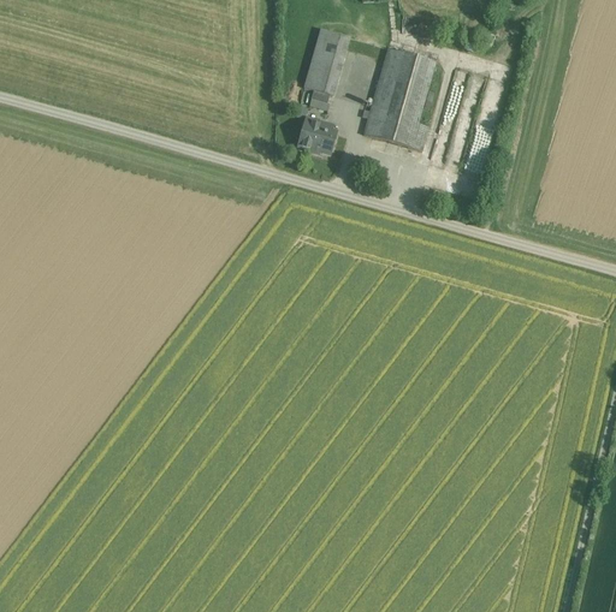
[(320,28),(304,87),(314,89),(330,94),(332,95),(349,36),(320,28)]
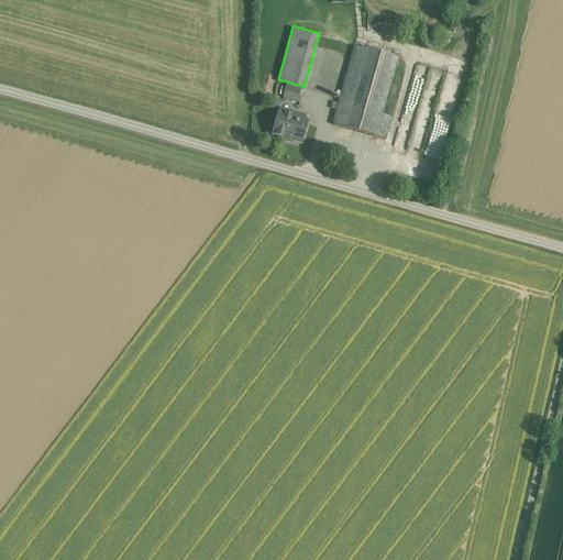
[(354,43),(332,122),(386,138),(392,114),(382,112),(398,56),(354,43)]
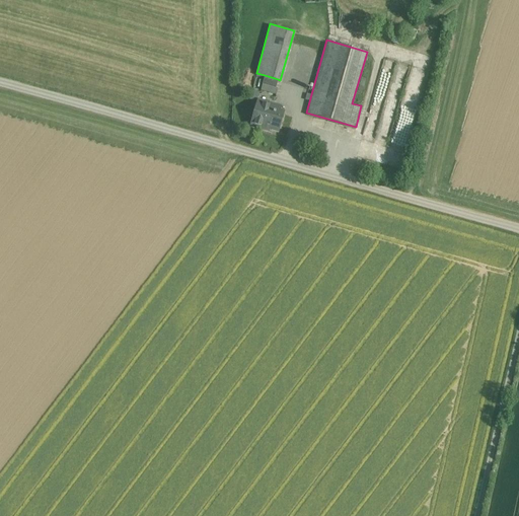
[(278,79),(265,75),(263,82),(276,86),(278,79)]
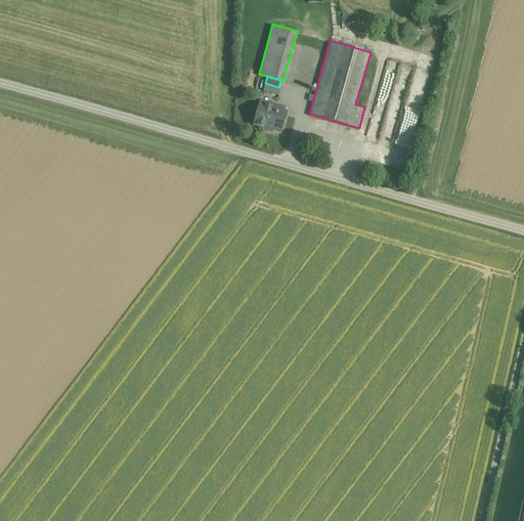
[(278,87),(265,83),(264,89),(279,93),(280,88),(278,87)]
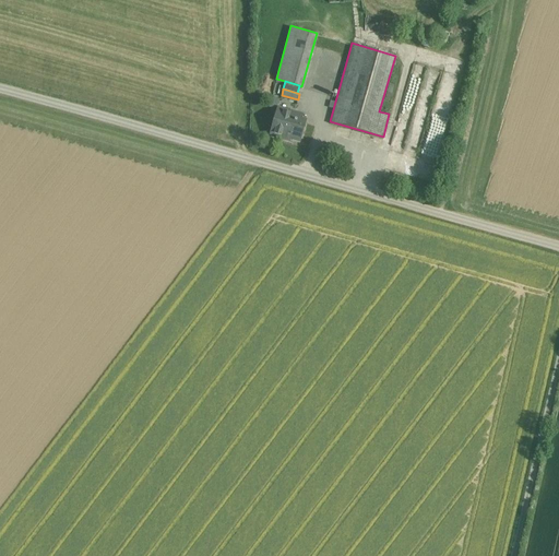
[(302,114),(277,106),(270,133),(285,138),(286,134),(300,139),(305,121),(300,120),(302,114)]
